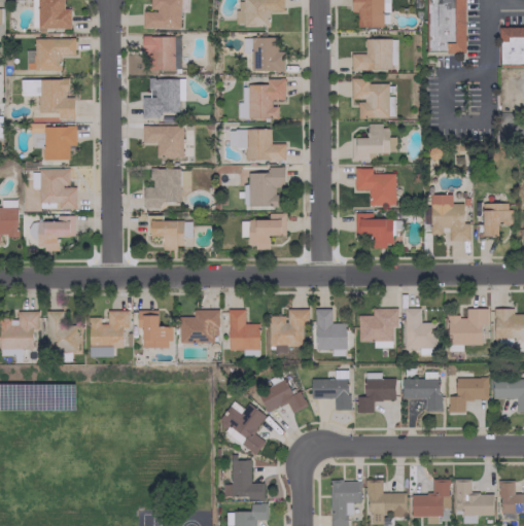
[(38,0),(39,29),(72,29),(72,8),(65,8),(65,0),(38,0)]
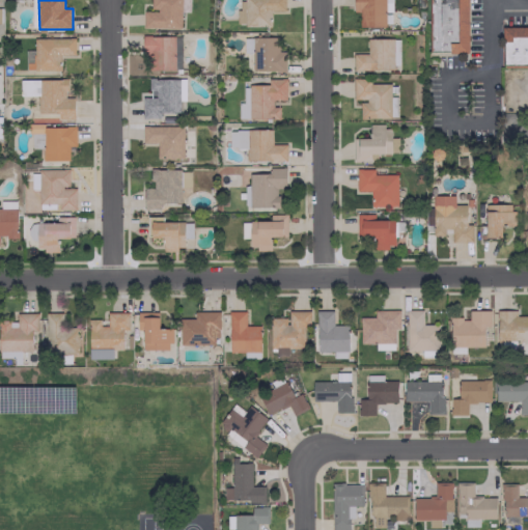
[(145,28),(183,29),(184,12),(192,12),(192,0),(153,0),(153,11),(145,11),(145,28)]
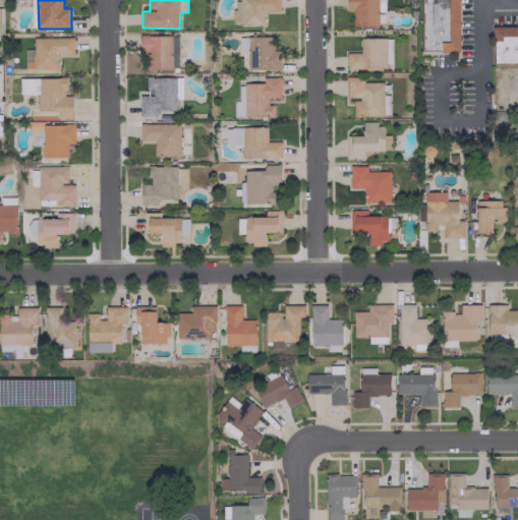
[(241,0),(241,2),(235,3),(236,26),(268,25),(268,11),(282,11),(281,0),(241,0)]
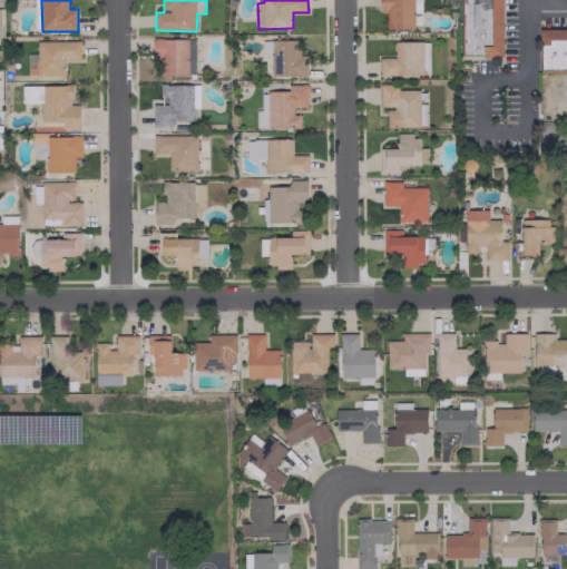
[(388,29),(416,30),(416,13),(423,13),(422,0),(381,0),(382,13),(388,13),(388,29)]
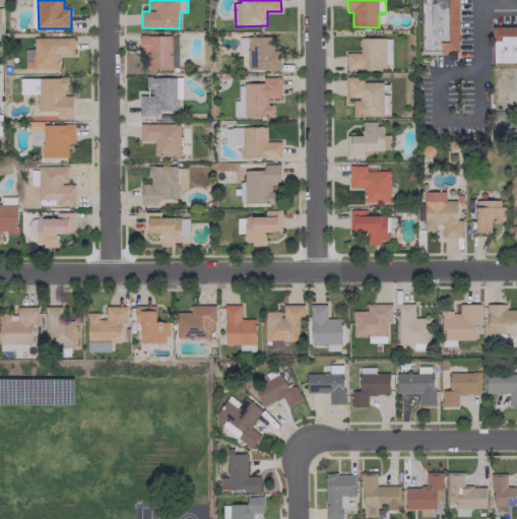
[(424,0),(461,0),(462,53),(424,53),(424,0)]
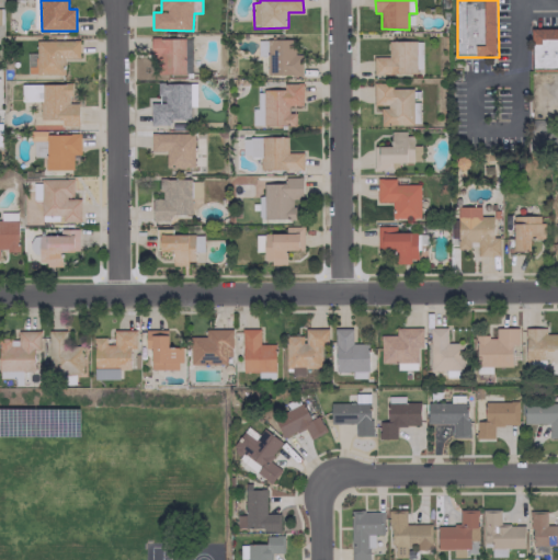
[(534,31),(557,30),(557,72),(535,73),(534,31)]
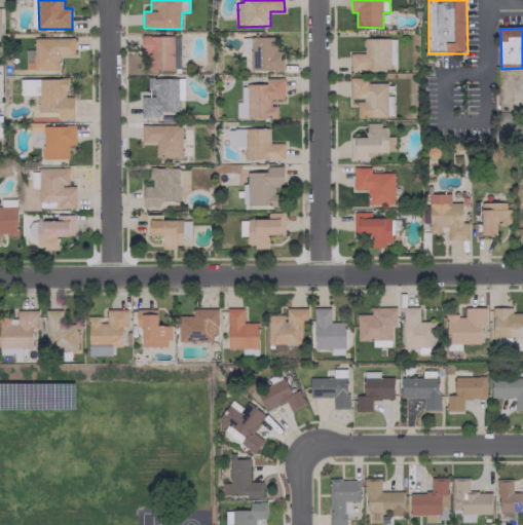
[(175,70),(176,37),(144,36),(143,52),(151,52),(151,70),(175,70)]
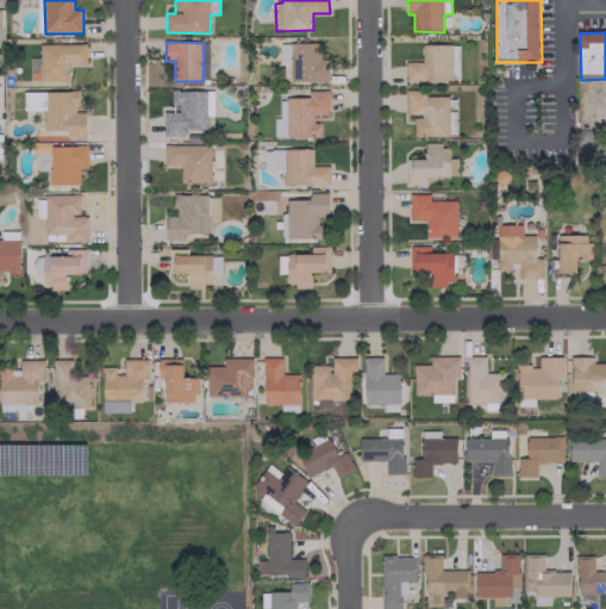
[(330,60),(323,60),(322,43),(282,44),(282,61),(292,61),(292,84),(330,82),(330,60)]
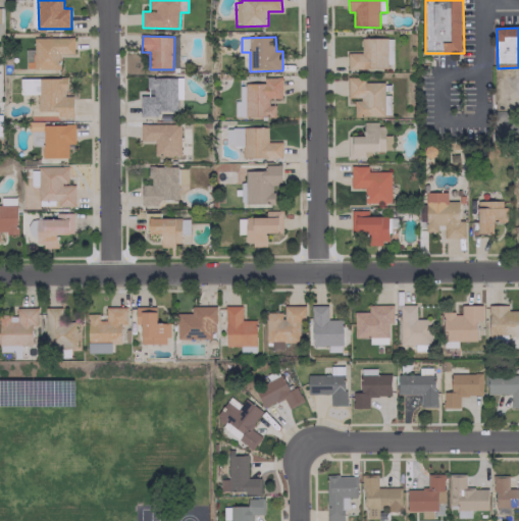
[(75,54),(75,39),(35,38),(35,62),(29,62),(28,69),(61,70),(61,54),(75,54)]
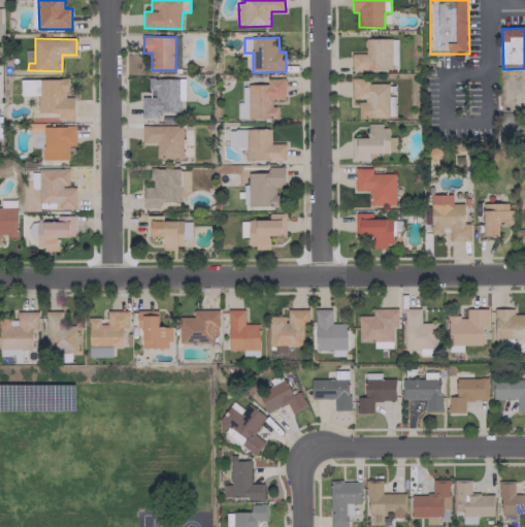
[(398,39),(367,39),(367,55),(354,55),(353,71),(397,71),(398,39)]
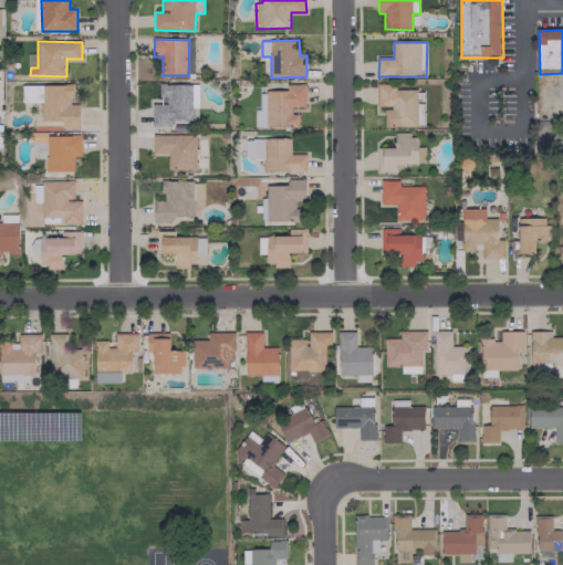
[(269,128),(300,127),(300,114),(293,115),(293,107),(308,107),(306,84),(288,85),(288,91),(267,92),(269,128)]
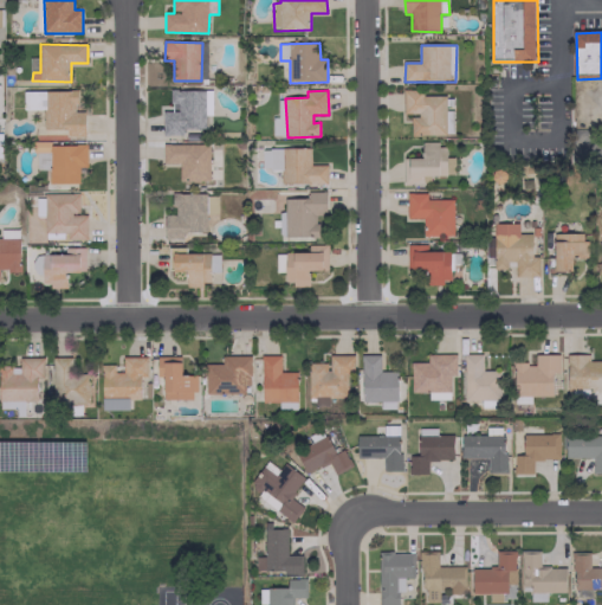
[(413,136),(455,135),(454,111),(448,111),(447,97),(425,97),(425,90),(405,90),(405,116),(413,115),(413,136)]
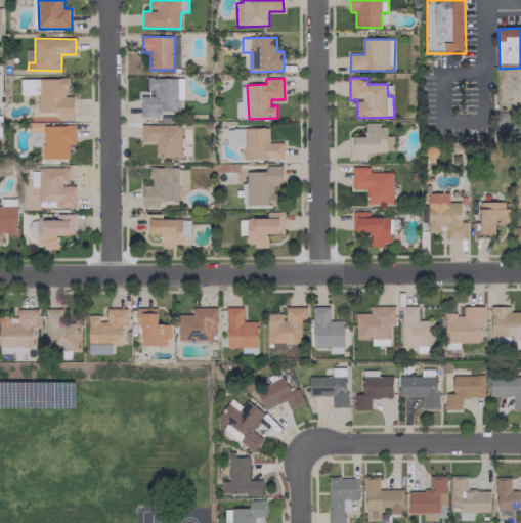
[(23,80),(23,95),(39,95),(40,113),(59,113),(59,119),(76,118),(75,97),(68,97),(68,79),(23,80)]
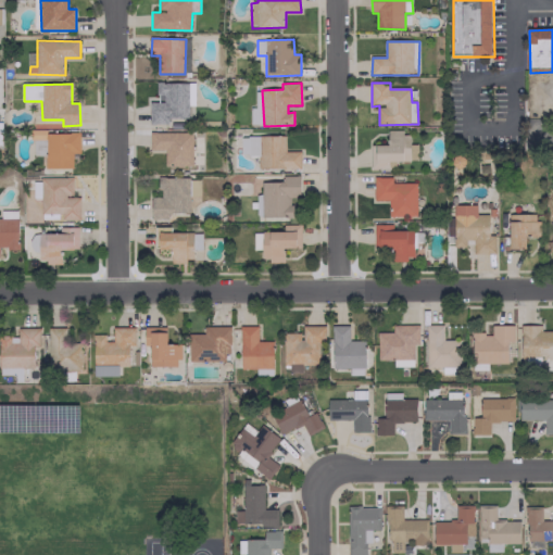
[(151,125),(170,124),(170,118),(190,118),(190,106),(197,106),(196,84),(158,84),(158,100),(151,100),(151,125)]
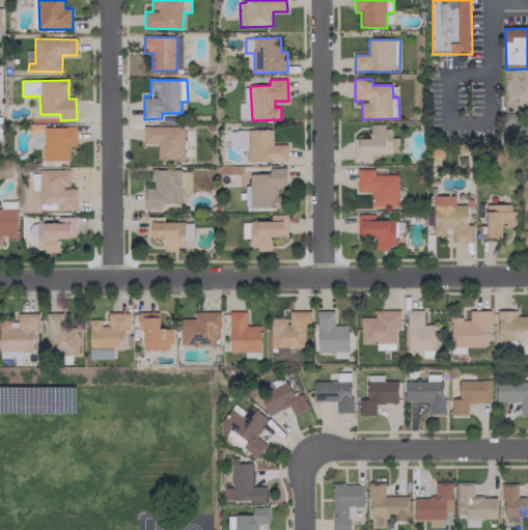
[(250,88),(246,88),(245,104),(241,103),(241,118),(250,118),(250,88)]
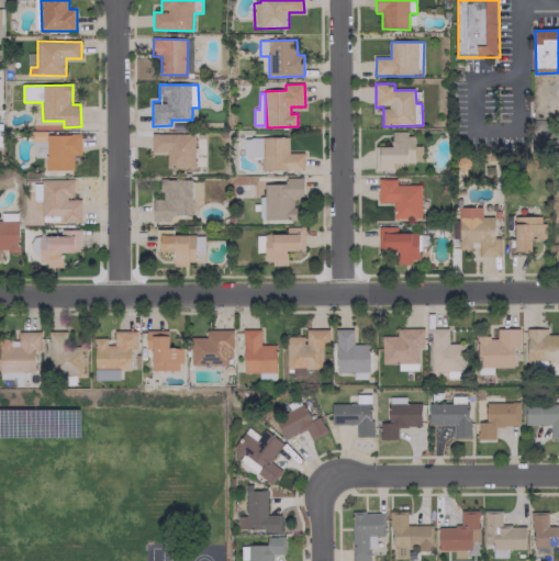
[(46,147),(47,132),(36,132),(35,157),(45,158),(45,147),(46,147)]
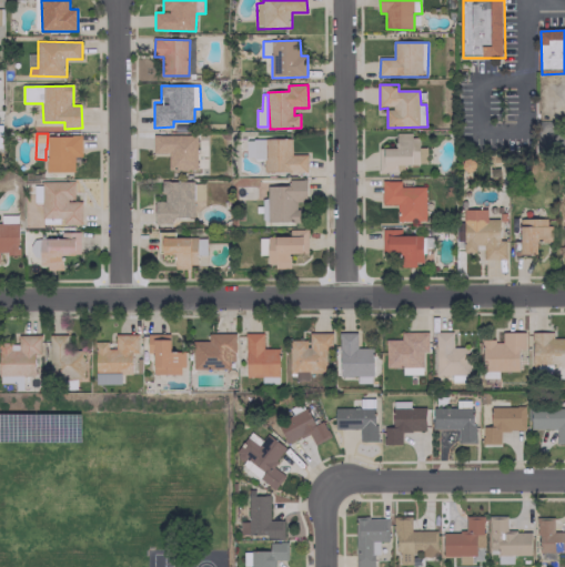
[(198,135),(154,137),(154,157),(170,155),(170,170),(199,170),(198,135)]
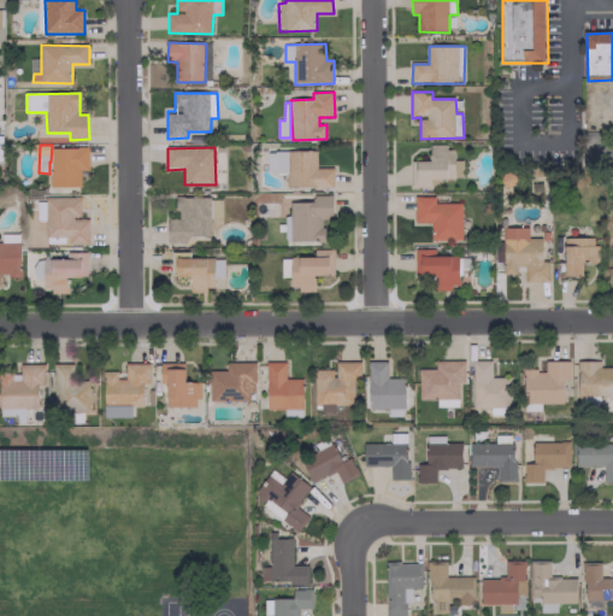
[(457,179),(457,147),(431,147),(431,162),(413,162),(413,187),(441,187),(441,180),(457,179)]
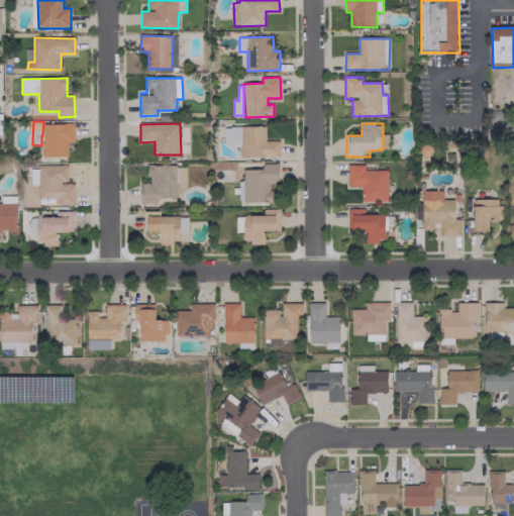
[(76,124),(43,124),(43,158),(69,157),(69,142),(76,142),(76,124)]
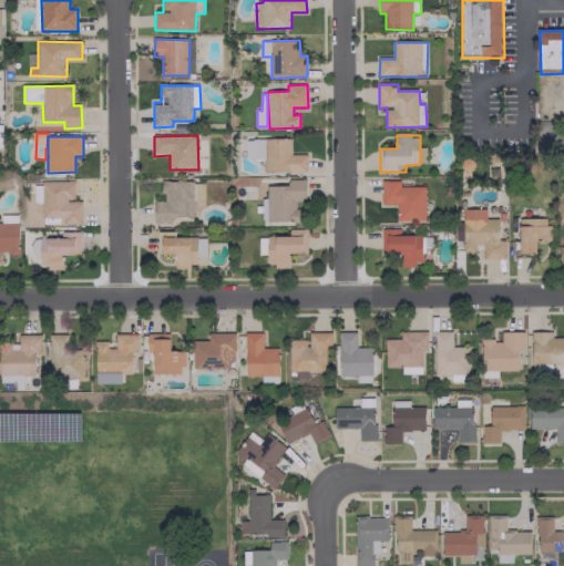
[(293,140),(247,139),(247,158),(265,160),(265,173),(308,173),(308,155),(293,154),(293,140)]
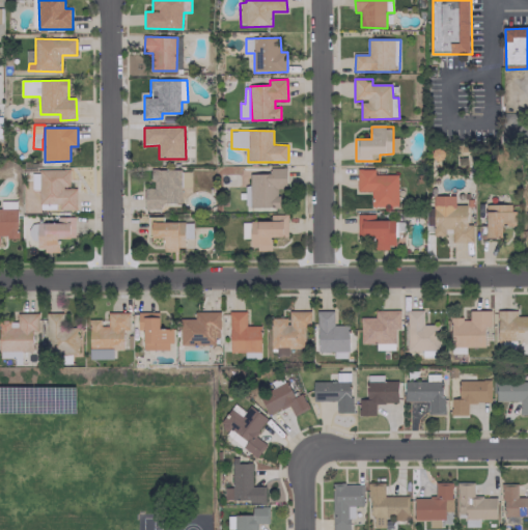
[(288,189),(287,168),(272,169),(272,174),(251,174),(252,208),(280,207),(280,189),(288,189)]
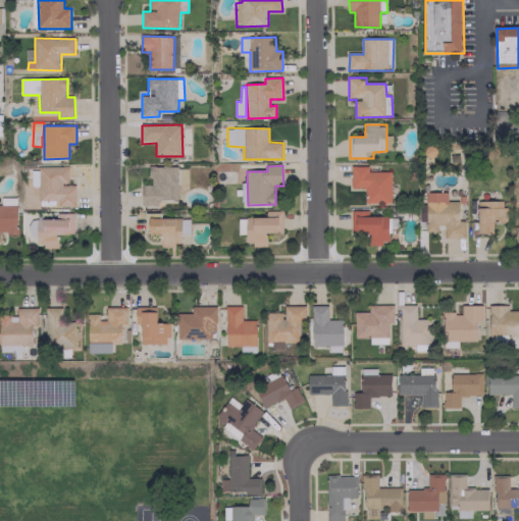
[(352,189),(367,189),(366,204),(392,204),(393,172),(369,172),(369,167),(352,166),(352,189)]
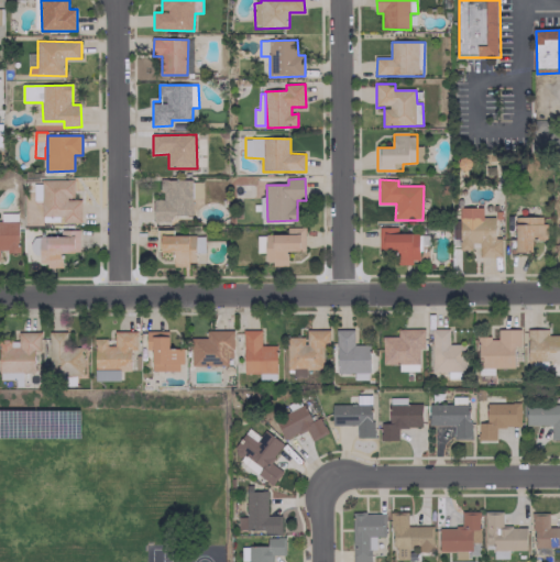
[(43,180),(43,217),(64,217),(64,223),(83,222),(83,199),(76,199),(75,180),(43,180)]
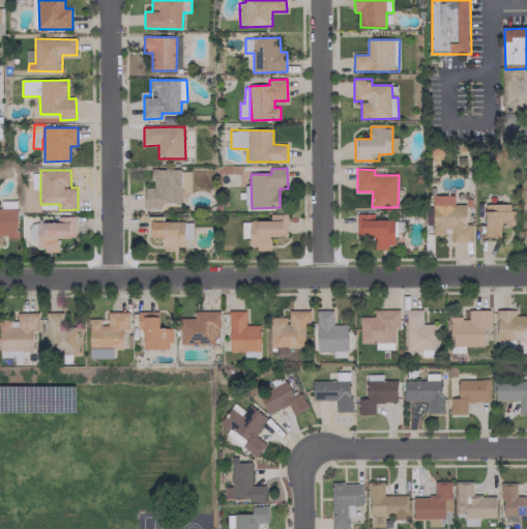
[(182,203),(182,187),(193,187),(192,170),(153,171),(153,188),(146,188),(146,209),(163,209),(163,204),(182,203)]
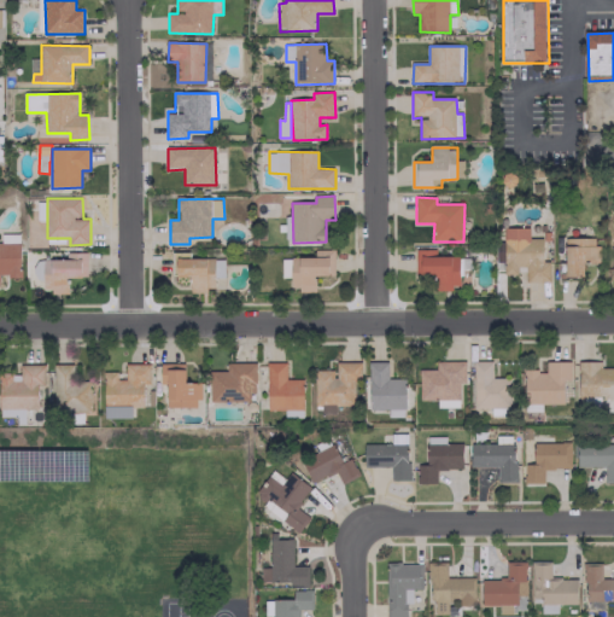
[(544,239),(531,239),(531,228),(504,230),(506,275),(525,274),(525,283),(551,283),(551,262),(545,262),(544,239)]
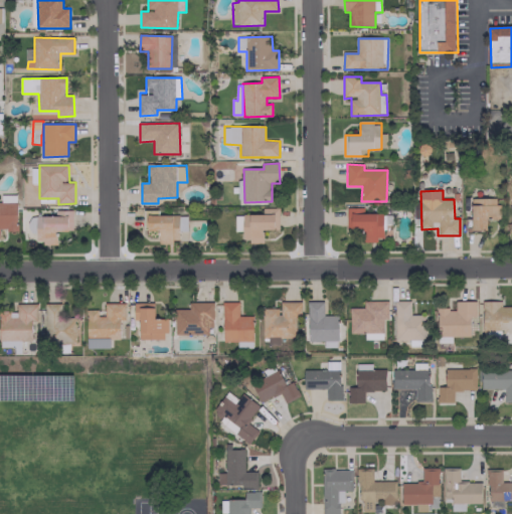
[(0,202),(0,237),(1,238),(0,231),(18,231),(18,196),(3,196),(3,202),(0,202)]
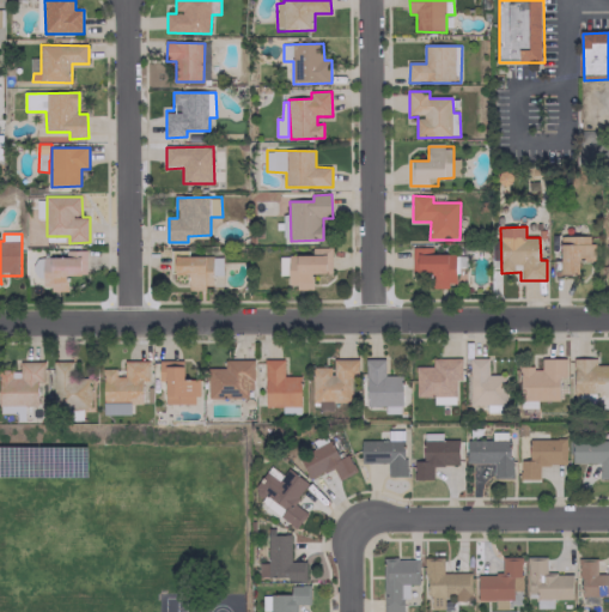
[(595,236),(561,237),(562,276),(580,276),(580,261),(595,261),(595,236)]
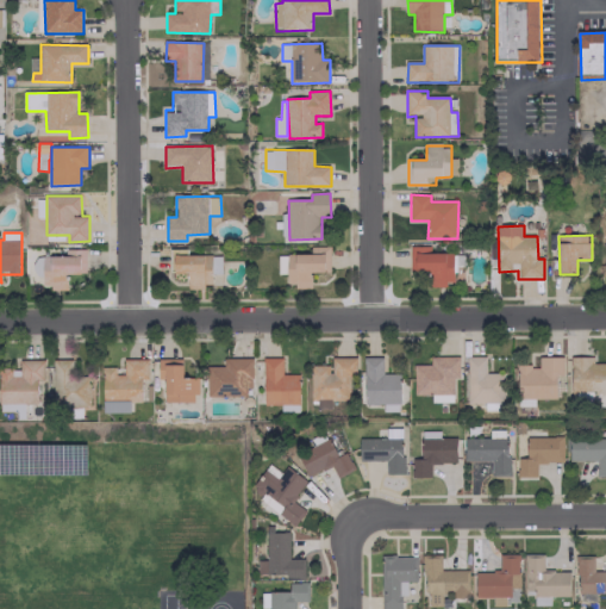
[(313,273),(332,273),(331,247),(312,248),(312,254),(288,255),(289,287),(313,287),(313,273)]
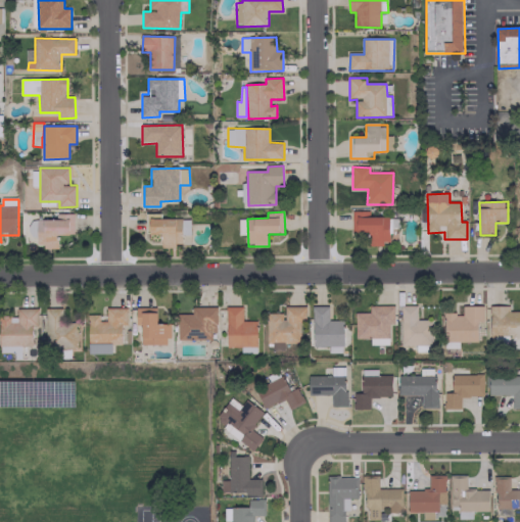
[(390,217),(370,217),(371,211),(353,211),(352,232),(371,232),(370,245),(390,245),(390,217)]
